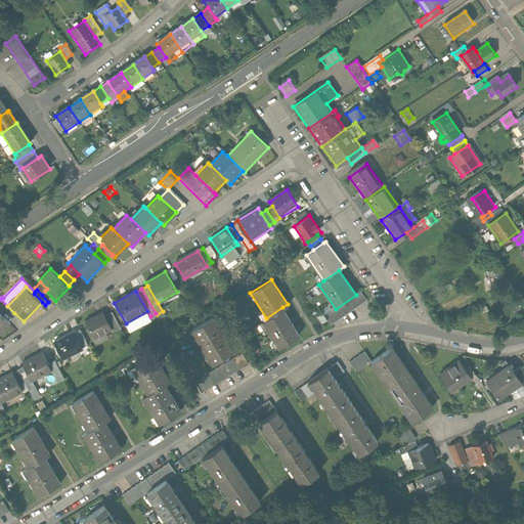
[(359,293),(356,295),(336,309),(325,317),(332,325),(365,301),(359,293)]
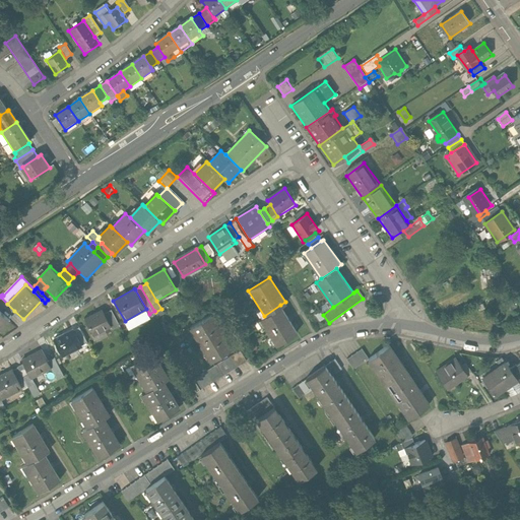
[(0,297),(0,303),(5,308),(11,314),(14,311),(7,304),(0,297)]
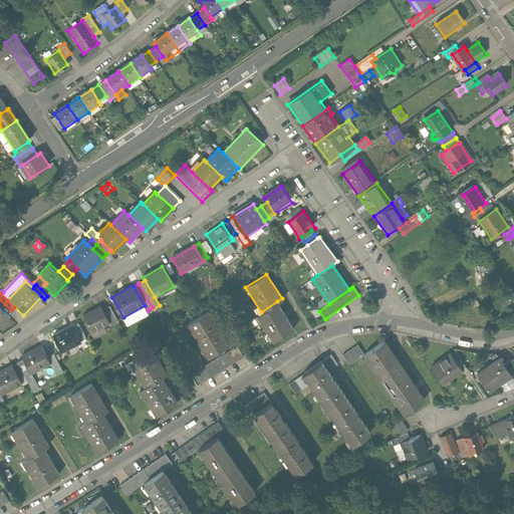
[(255,316),(273,343),(295,328),(277,301),(261,312),(255,316)]
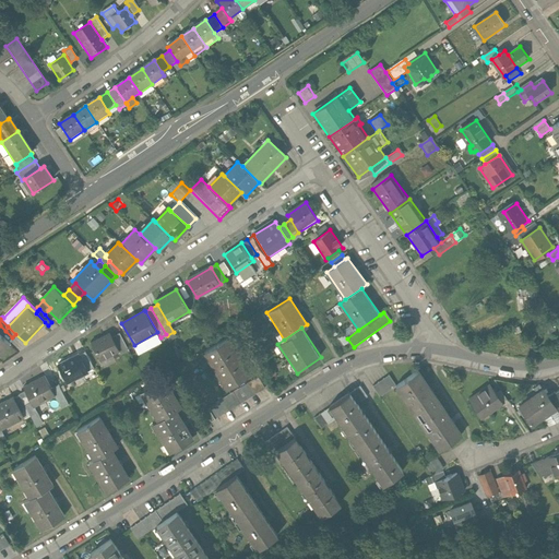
[(157,332),(134,345),(140,354),(162,341),(161,337),(157,332)]
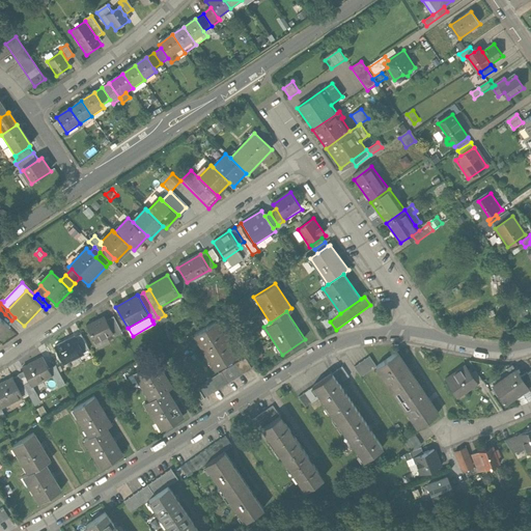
[(0,338),(10,328),(1,318),(0,316),(0,338)]
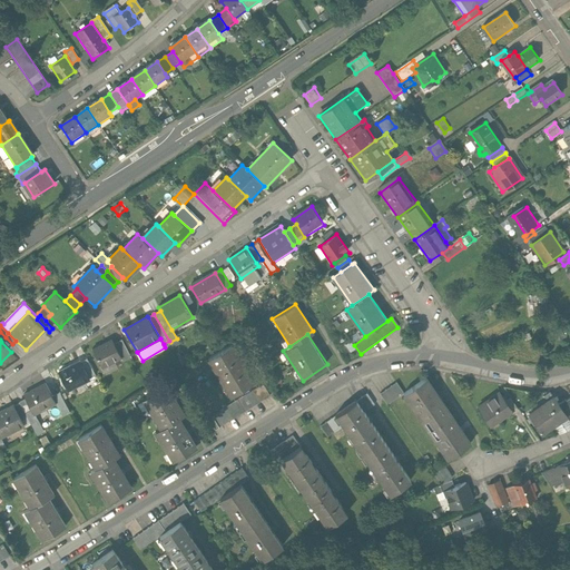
[(121,340),(115,343),(123,359),(124,360),(130,356),(121,340)]
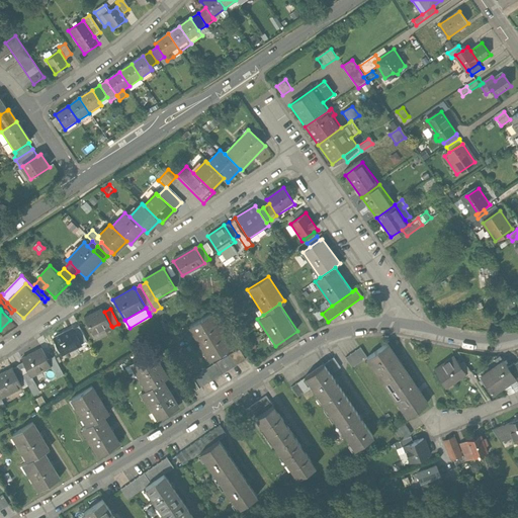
[(105,329),(111,326),(104,312),(102,310),(84,321),(93,336),(105,329)]
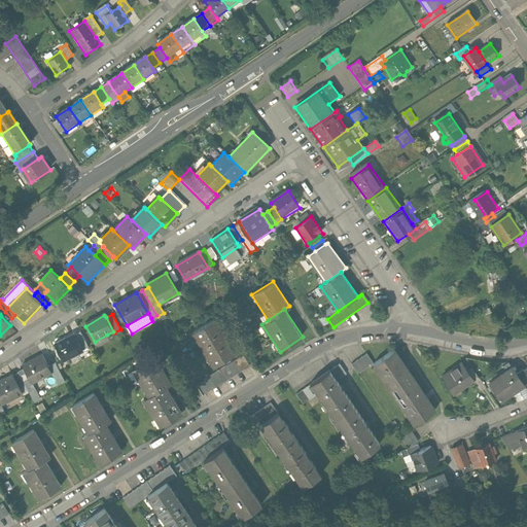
[(189,334),(210,366),(234,352),(213,319),(189,334)]
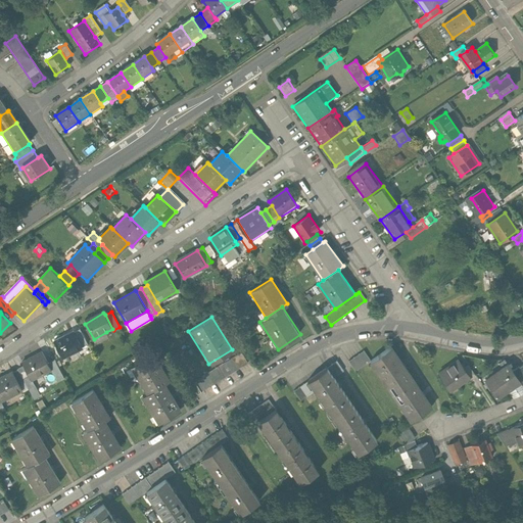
[(76,333),(83,345),(88,343),(80,330),(76,333)]
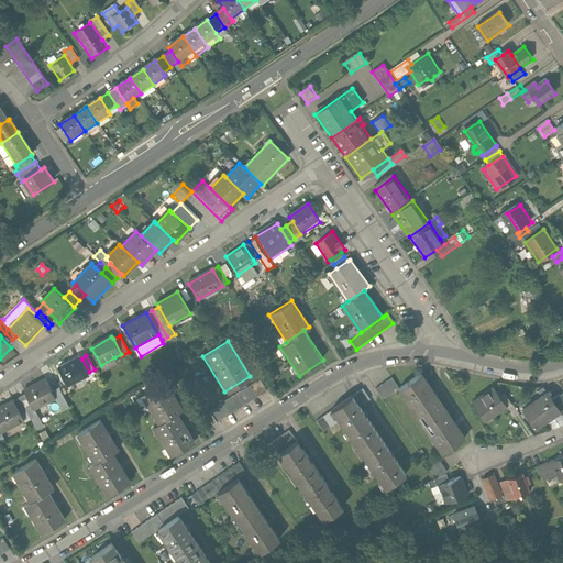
[(80,356),(59,368),(68,384),(89,372),(81,359),(80,356)]
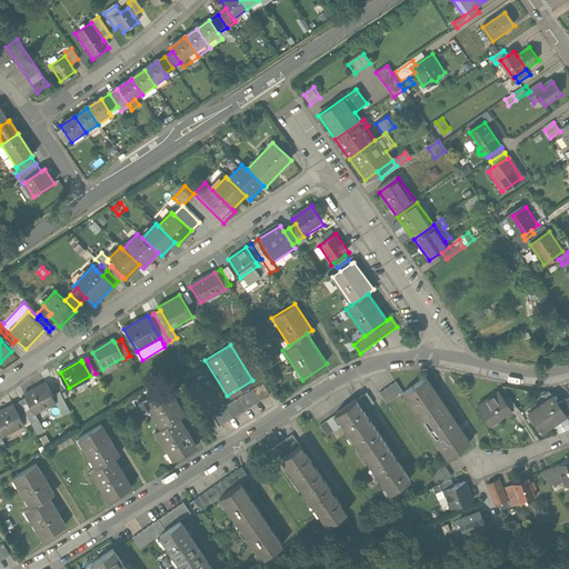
[(116,361),(102,369),(105,375),(119,367),(116,361)]
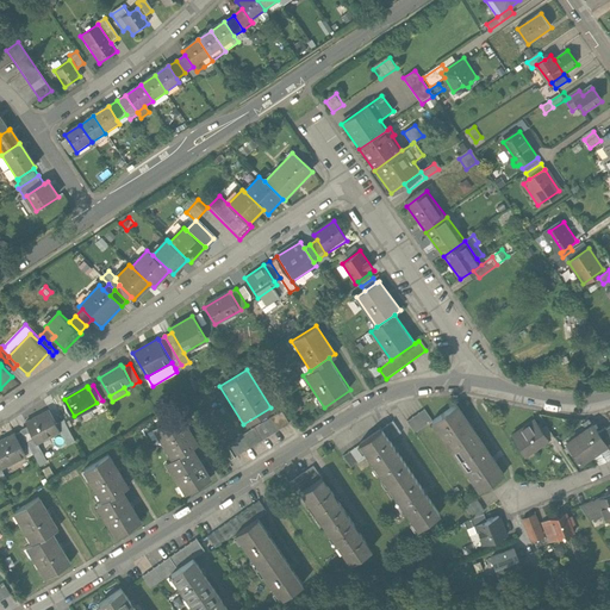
[(97,403),(74,416),(79,425),(101,411),(97,403)]
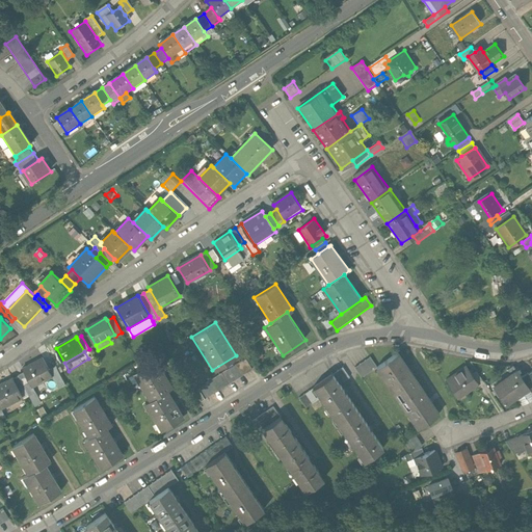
[(396,352),(374,368),(394,396),(416,380),(396,352)]
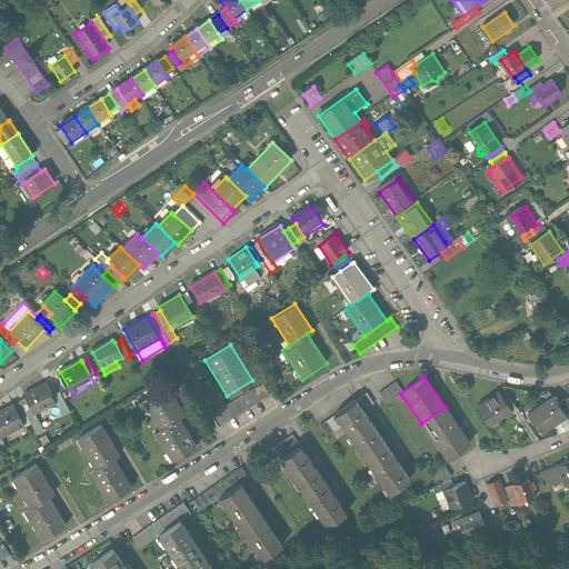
[(205,420),(211,431),(269,395),(262,383),(205,420)]
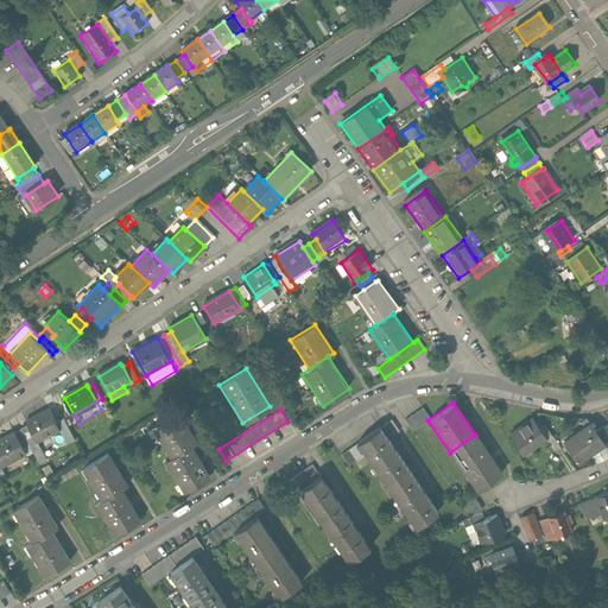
[(35,437),(37,443),(61,430),(56,423),(50,411),(26,424),(27,425),(35,437)]
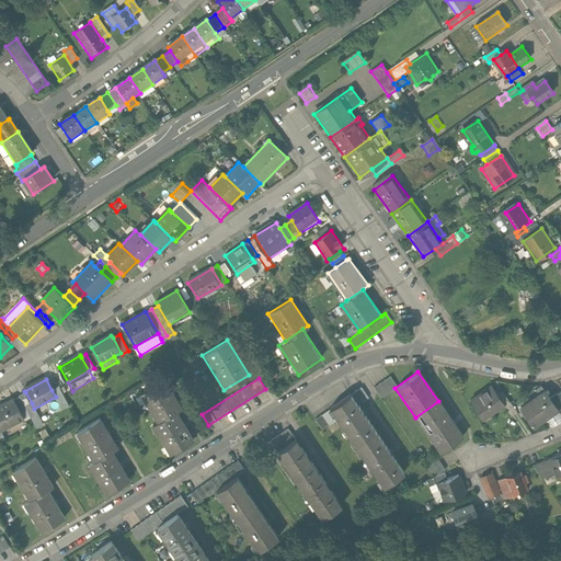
[(380,398),(395,388),(388,379),(374,388),(380,398)]
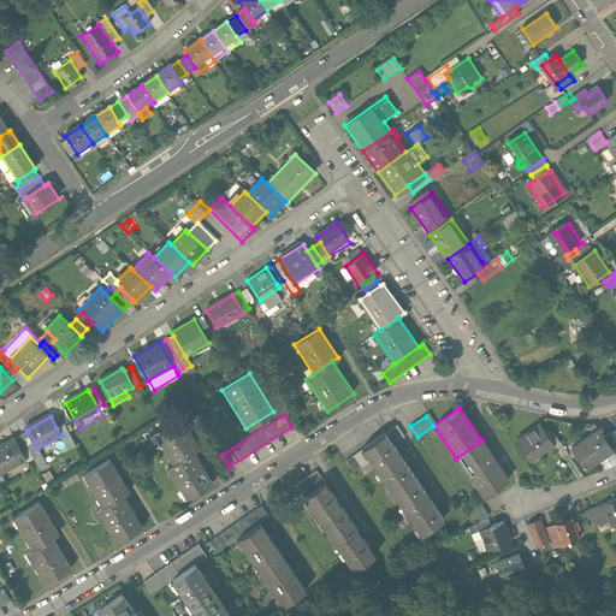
[(153,434),(171,466),(194,451),(200,448),(181,418),(153,434)]
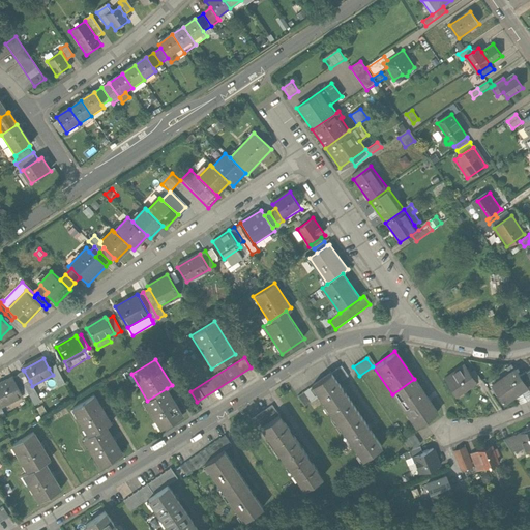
[(441,378),(455,398),(477,382),(469,370),(463,362),(441,378)]
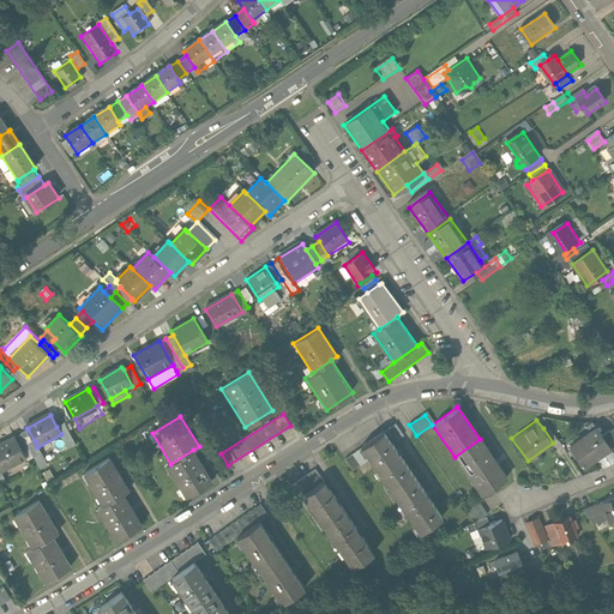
[(65,423),(56,427),(61,434),(68,449),(77,444),(70,432),(66,426),(65,423)]
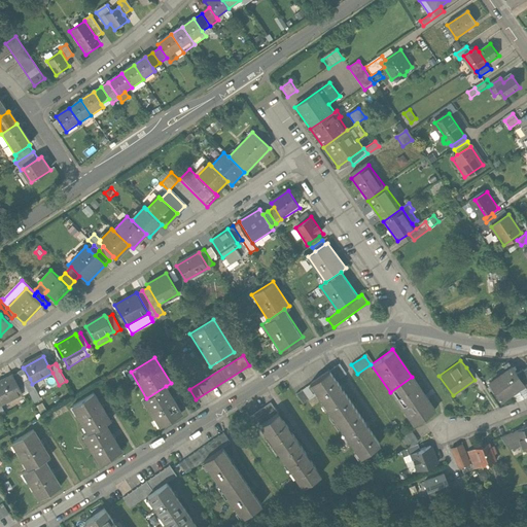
[(468,365),(466,367),(475,380),(480,376),(471,365),(469,367),(468,365)]
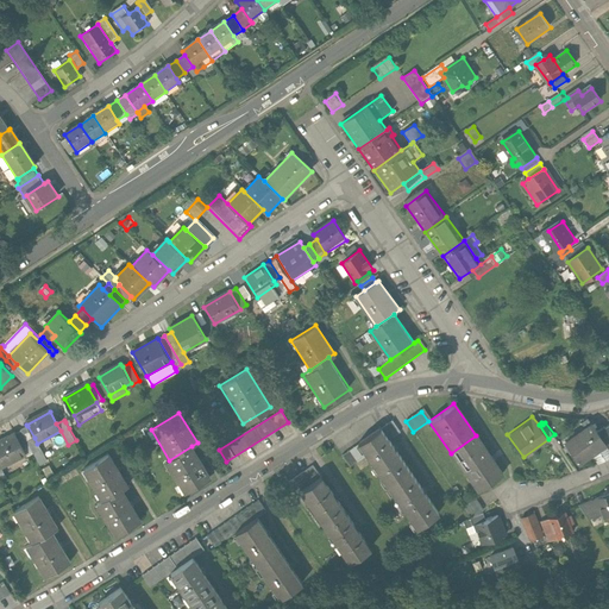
[(564,440),(577,462),(592,452),(606,443),(597,431),(592,422),(564,440)]
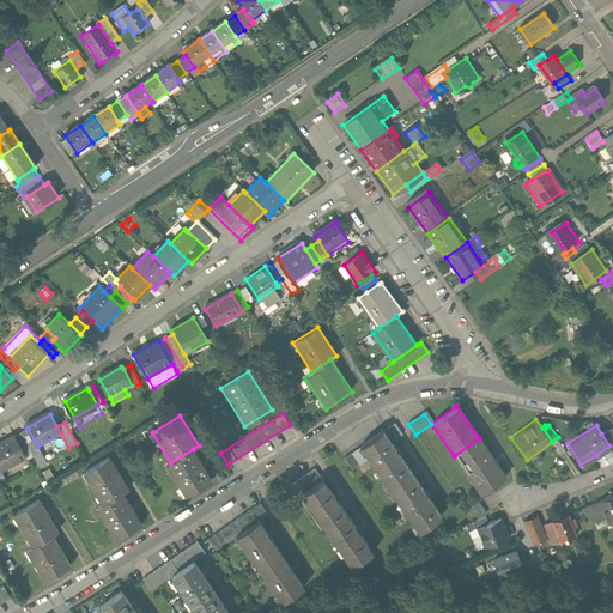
[(393,426),(384,432),(392,442),(399,436),(393,426)]
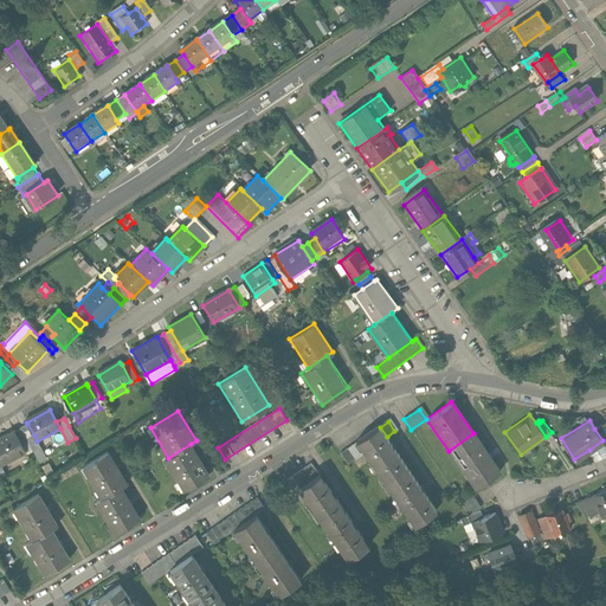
[(605,423),(603,425),(603,424),(594,429),(603,440),(605,445),(605,423)]
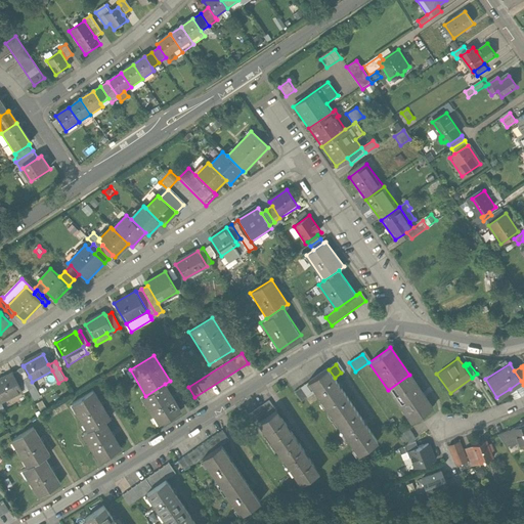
[(24,366),(17,369),(18,372),(24,381),(30,377),(24,366)]
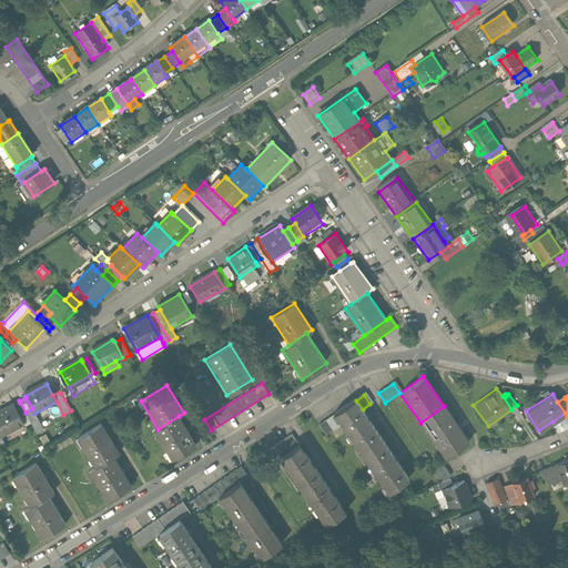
[(356,401),(333,416),(338,425),(359,454),(382,437),(363,409),(356,401)]
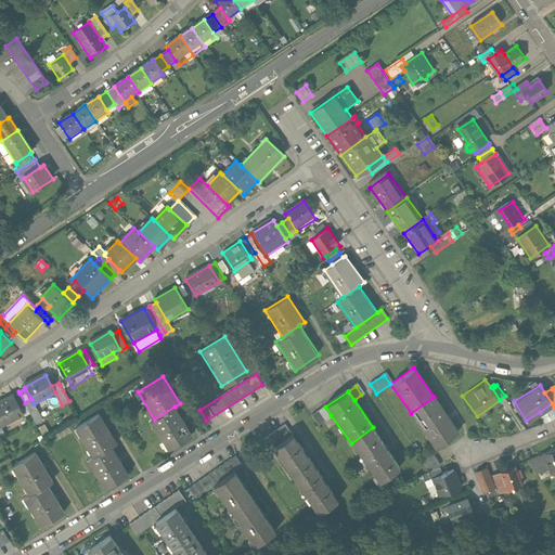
[(20,394),(14,397),(24,415),(30,412),(25,403),(20,394)]
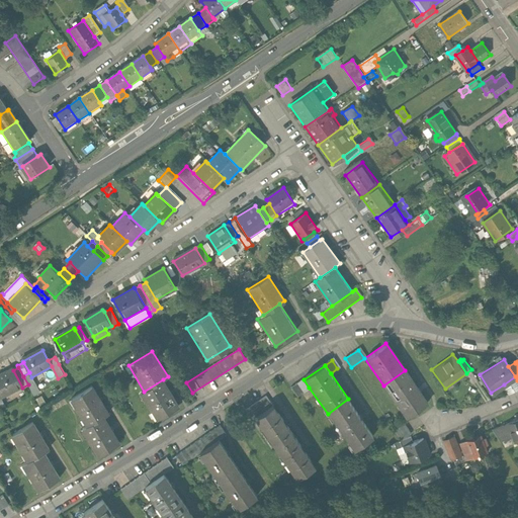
[(0,376),(0,397),(1,399),(22,387),(13,370),(0,376)]
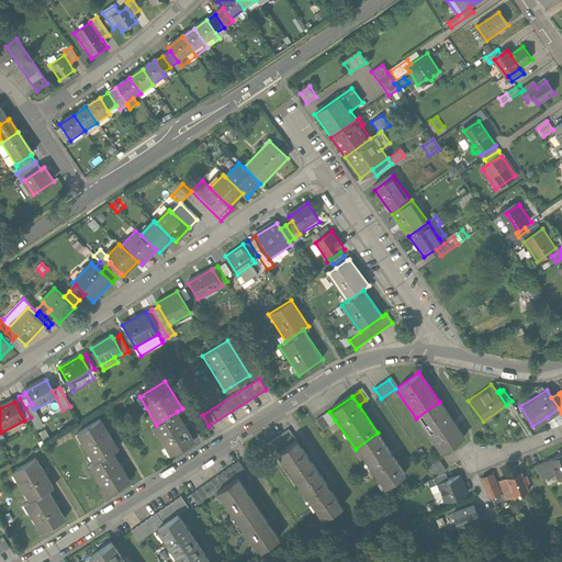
[(439,402),(416,418),(437,449),(461,433),(439,402)]
